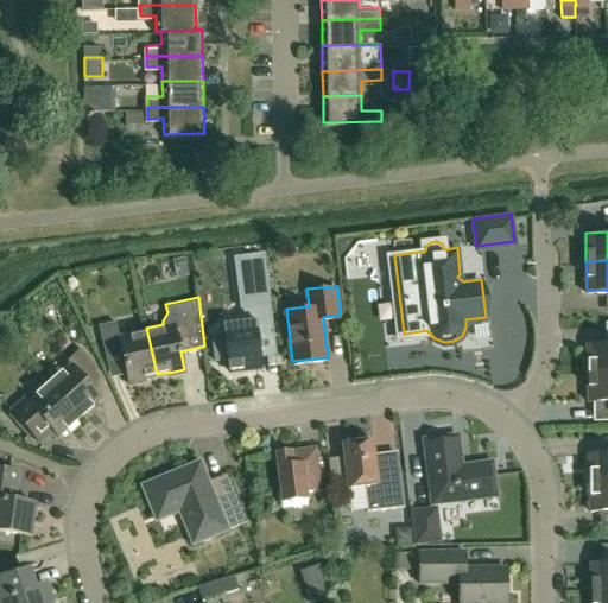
[(226,329),(211,330),(215,357),(228,356),(230,369),(261,366),(260,354),(258,335),(274,332),(271,302),(244,305),(245,319),(225,322),(226,329)]
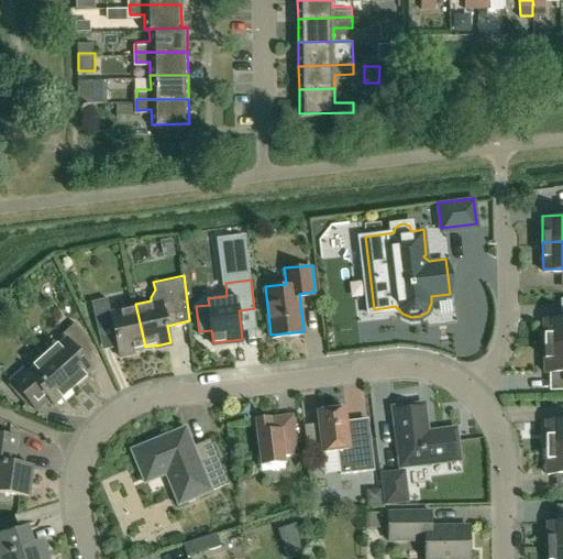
[(145,347),(135,304),(110,309),(107,296),(91,299),(98,327),(112,324),(120,354),(134,351),(134,349),(145,347)]
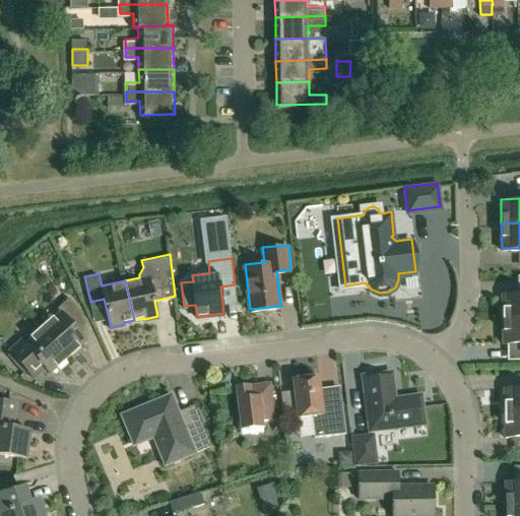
[(519,292),(503,293),(503,317),(519,316),(519,292)]
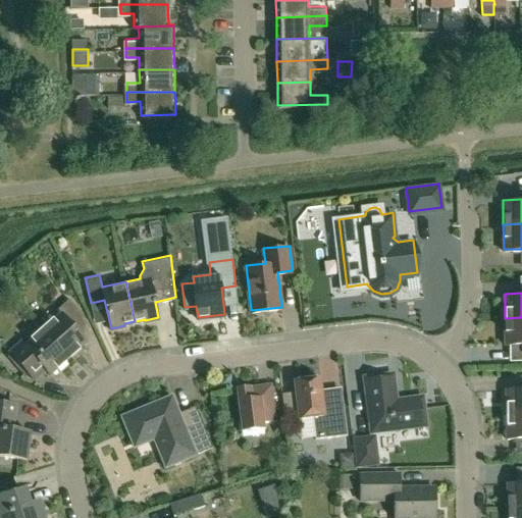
[(42,327),(68,356),(87,341),(79,331),(88,323),(80,308),(69,297),(57,308),(60,311),(42,327)]
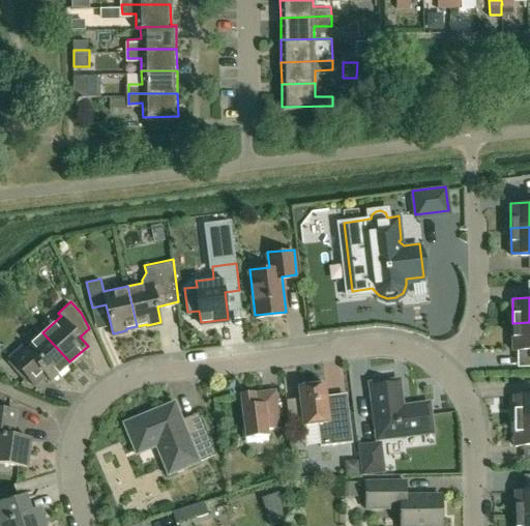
[(529,322),(512,323),(512,348),(529,348),(529,356),(529,322)]
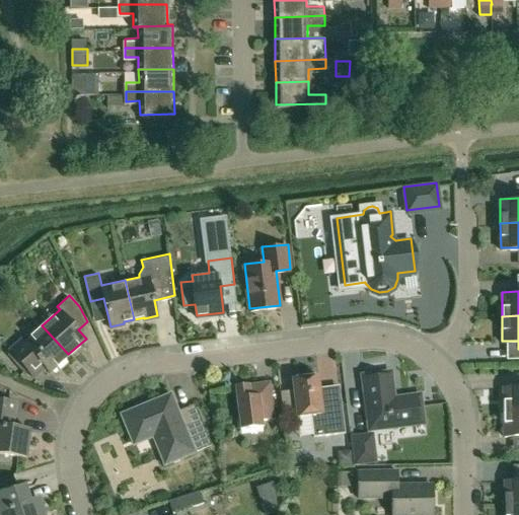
[(68,354),(42,325),(24,342),(21,338),(10,348),(31,371),(42,362),(50,371),(68,354)]
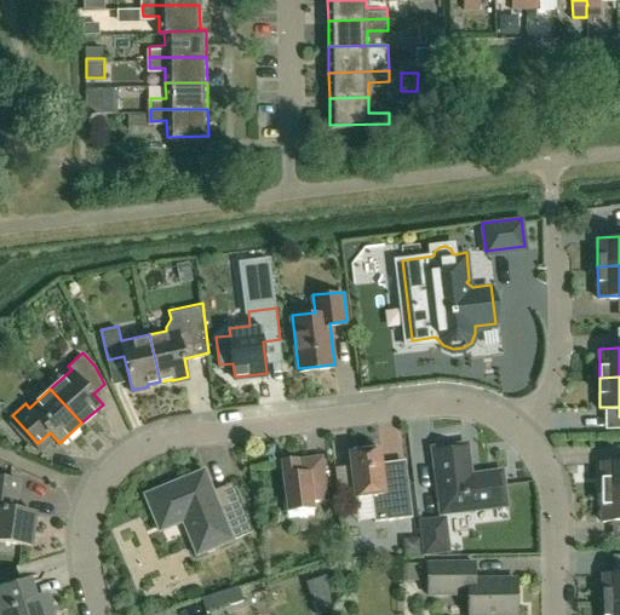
[(442,509),(504,501),(500,470),(469,473),(465,443),(434,447),(442,509)]
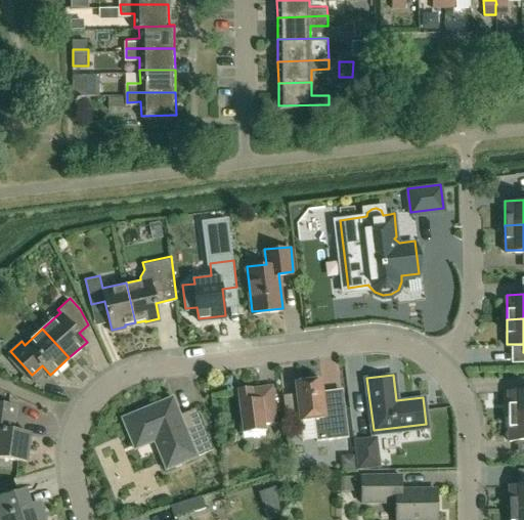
[(320,377),(295,381),(300,419),(314,417),(317,438),(349,434),(345,402),(324,405),(320,377)]
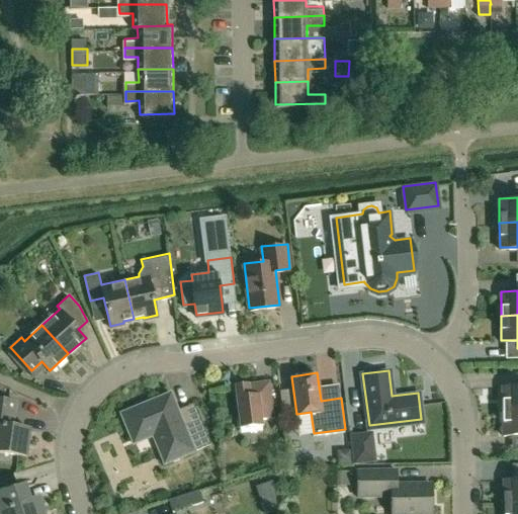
[(248,380),(234,382),(240,426),(263,423),(262,417),(274,415),(270,384),(249,388),(248,380)]
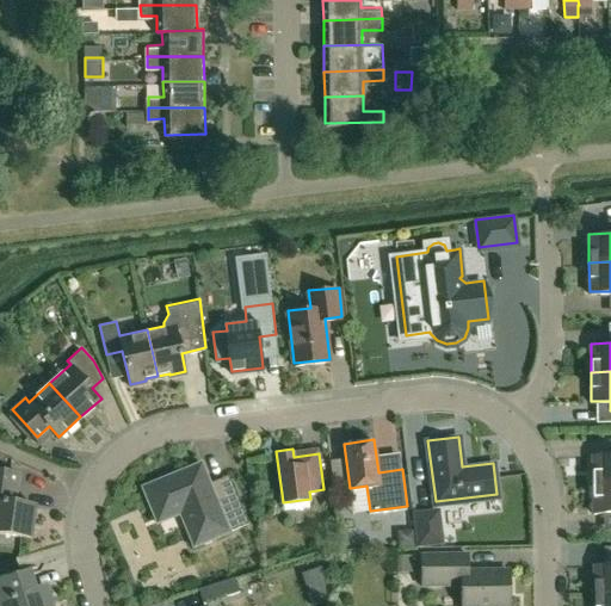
[(610,453),(592,453),(592,482),(610,482),(610,453)]
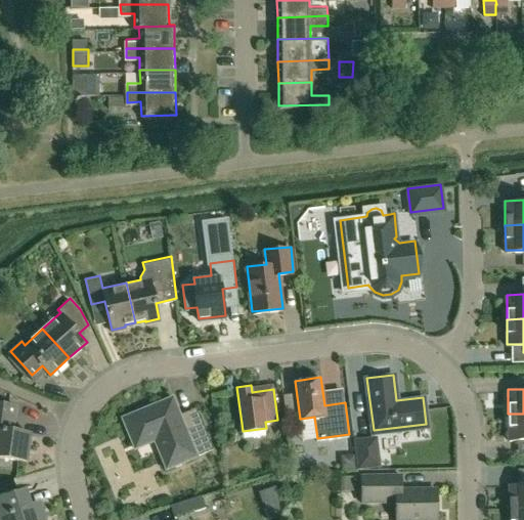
[(172,395),(122,416),(135,446),(155,438),(166,467),(213,447),(195,405),(179,413),(172,395)]
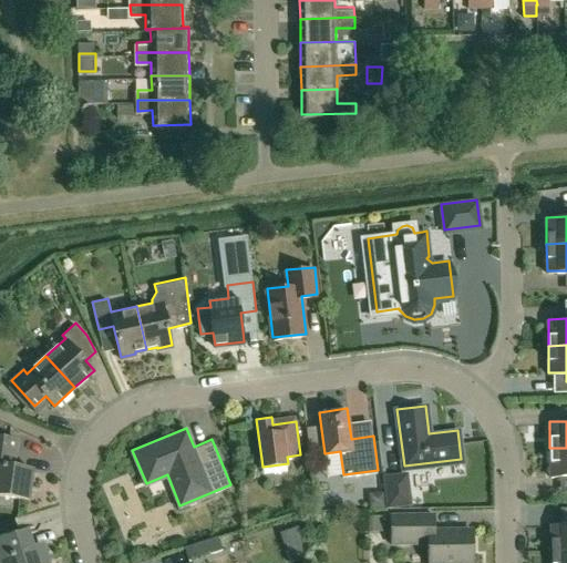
[(14,466),(18,438),(0,436),(0,493),(29,498),(32,468),(14,466)]
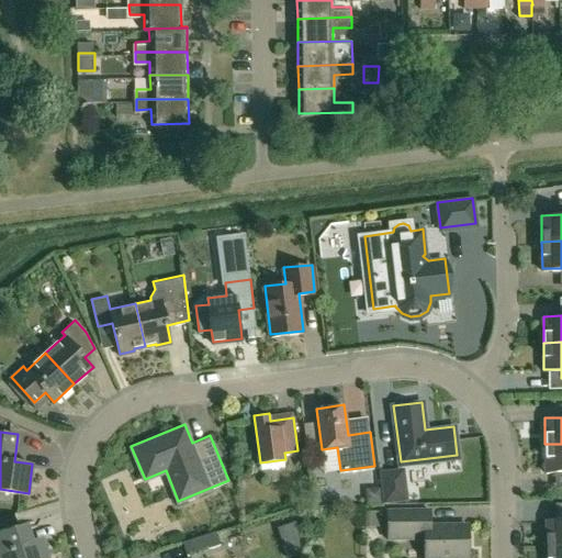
[(561,444),(544,444),(546,470),(561,470),(561,444)]
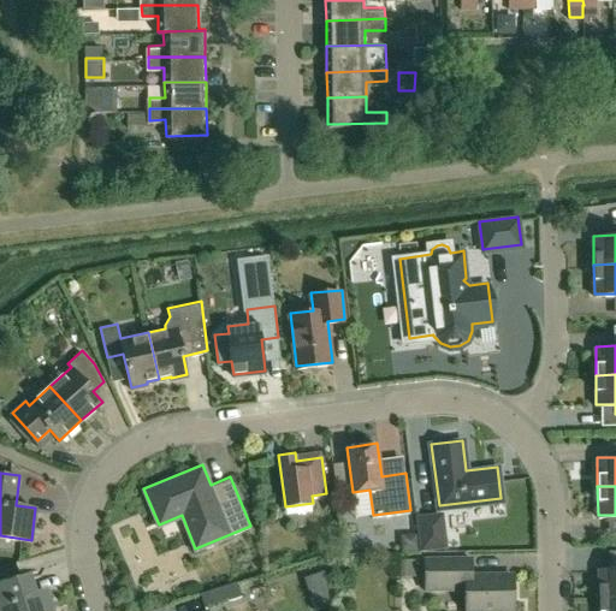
[(442,512),(419,516),(422,547),(445,544),(442,512)]
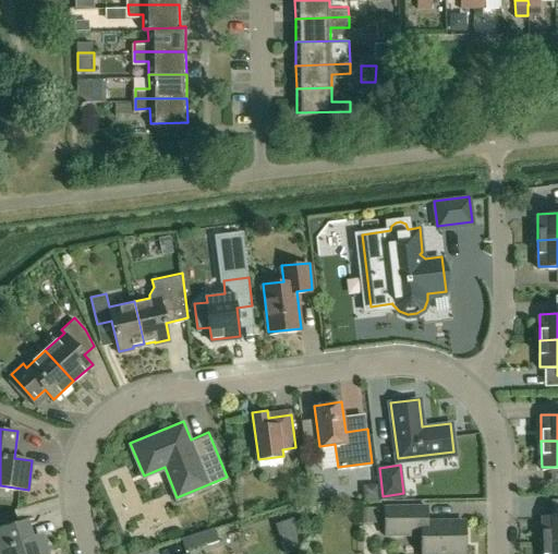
[(465,545),(465,532),(464,519),(427,520),(426,505),(384,506),(385,534),(416,533),(422,538),(421,553),(461,553),(461,550),(465,545)]
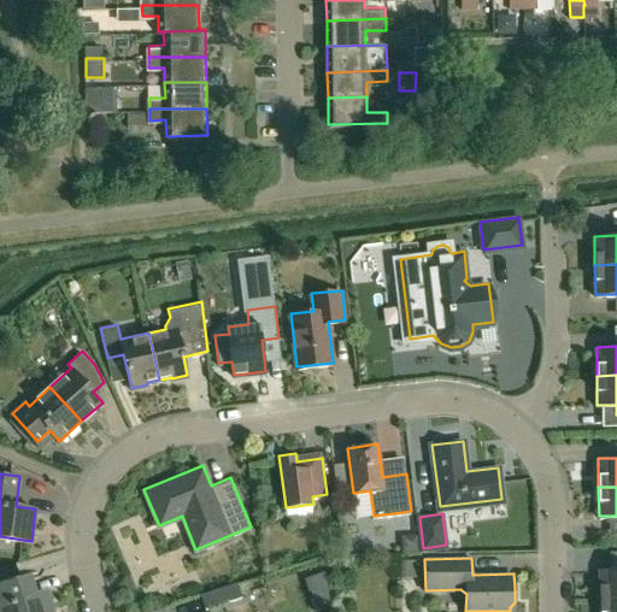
[(616,569),(600,569),(600,598),(616,598),(616,569)]
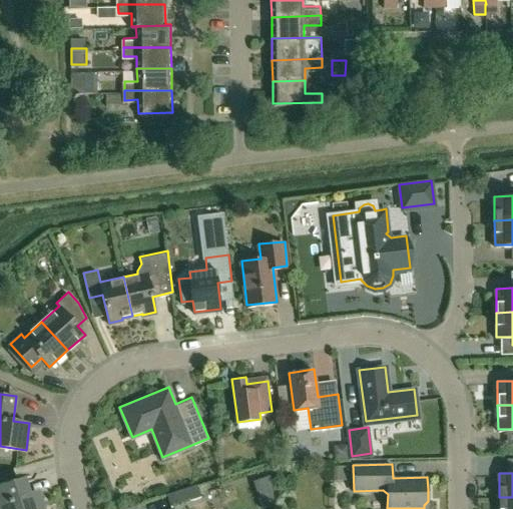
[(0,508),(43,508),(38,491),(29,494),(24,479),(0,487),(0,508)]
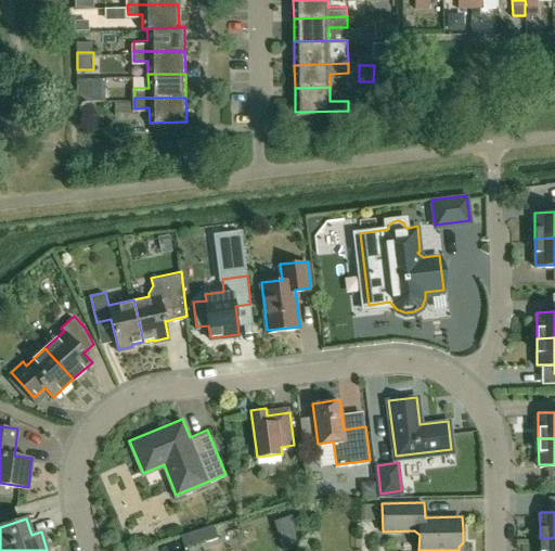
[(218,536),(214,523),(180,534),(184,547),(218,536)]
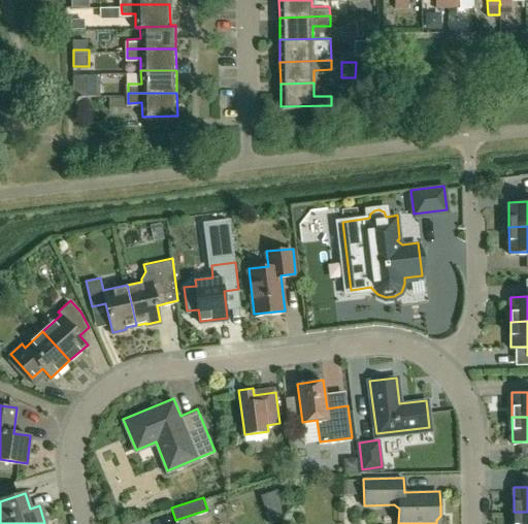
[(527,523),(527,512),(514,512),(514,523),(527,523)]
